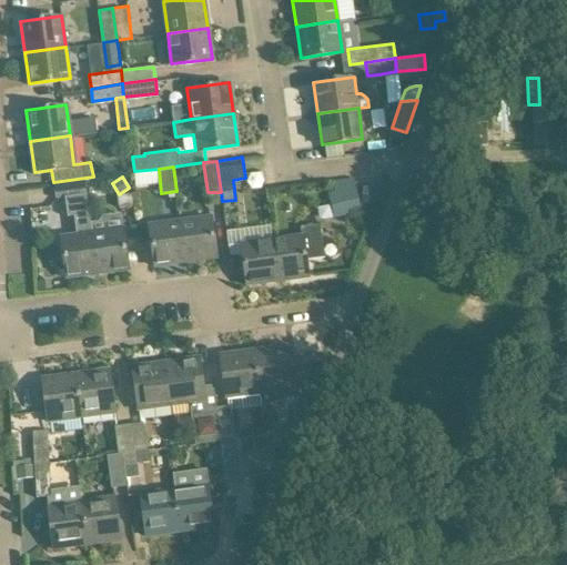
[(84,178),(69,180),(53,182),(54,197),(87,192),(84,178)]
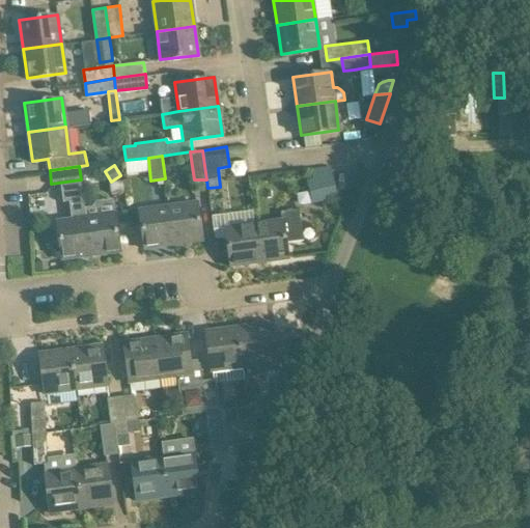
[(311,178),(317,200),(339,195),(334,173),(311,178)]
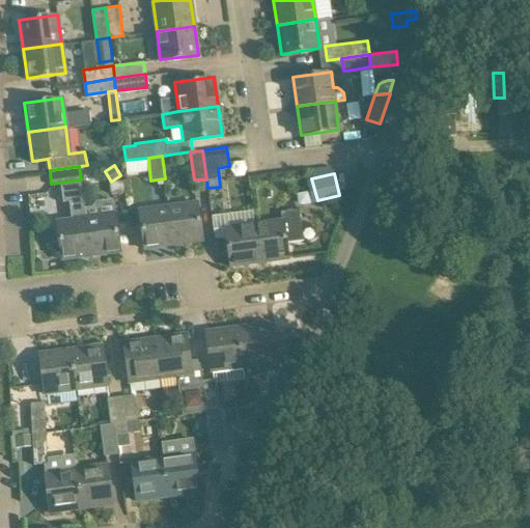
[(122,179),(110,182),(111,192),(124,191),(122,179)]
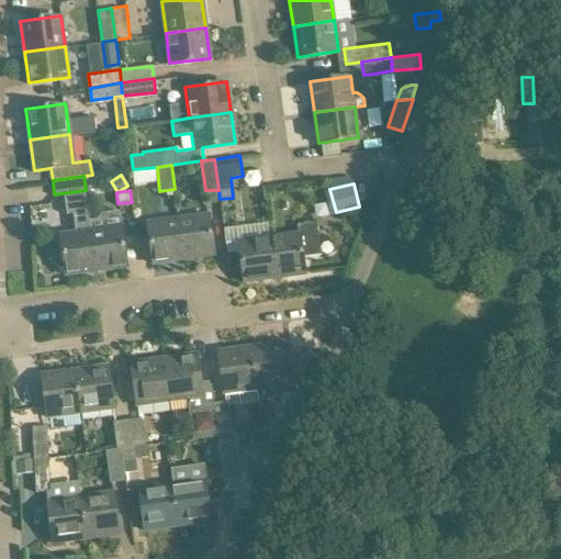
[(209,213),(178,217),(183,257),(214,254),(209,213)]
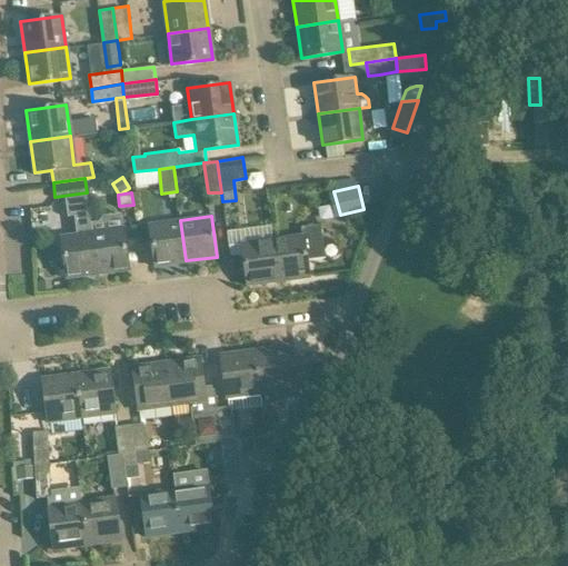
[(186,260),(180,220),(148,225),(153,265),(186,260)]
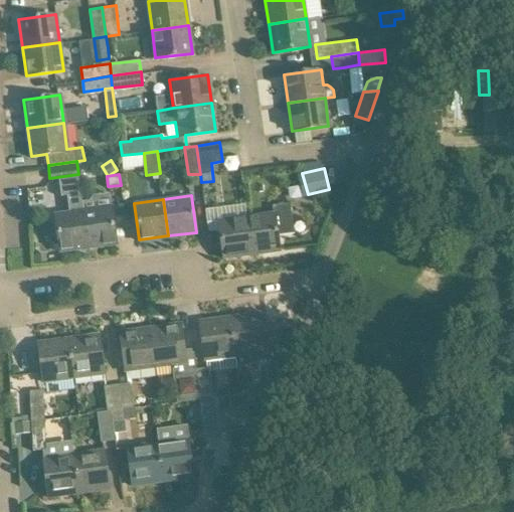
[(273,212),(246,216),(251,253),(280,249),(278,233),(294,231),(290,202),(272,204),(273,212)]
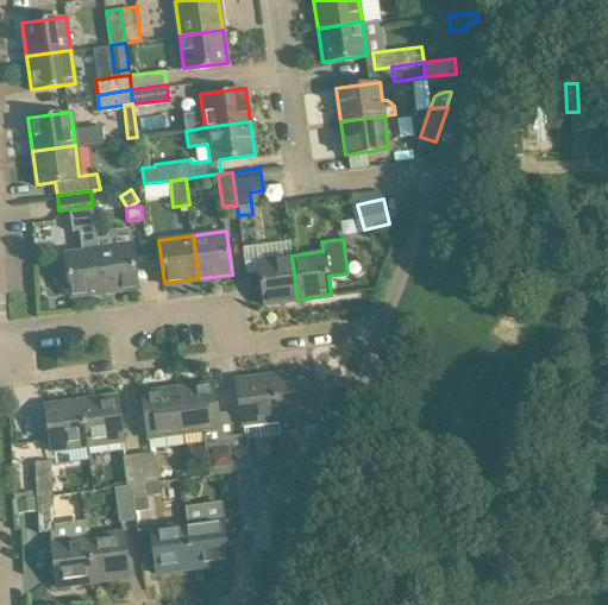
[(298,300),(292,256),(289,240),(242,247),(245,269),(258,268),(263,303),(298,300)]
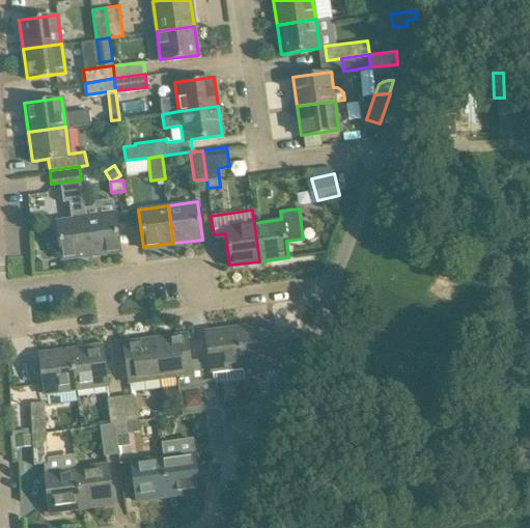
[(114,213),(86,216),(91,254),(119,250),(114,213)]
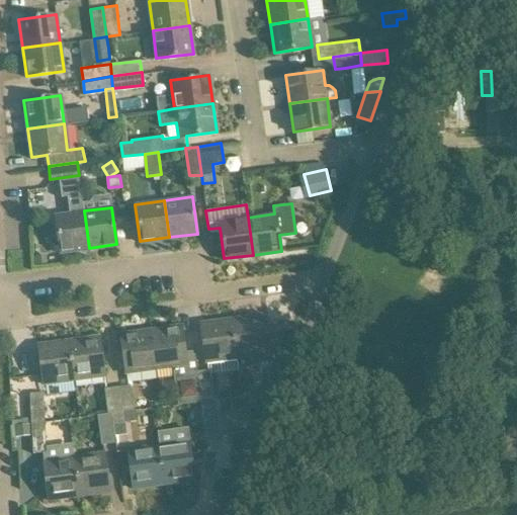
[(89,248),(84,210),(55,215),(60,252),(89,248)]
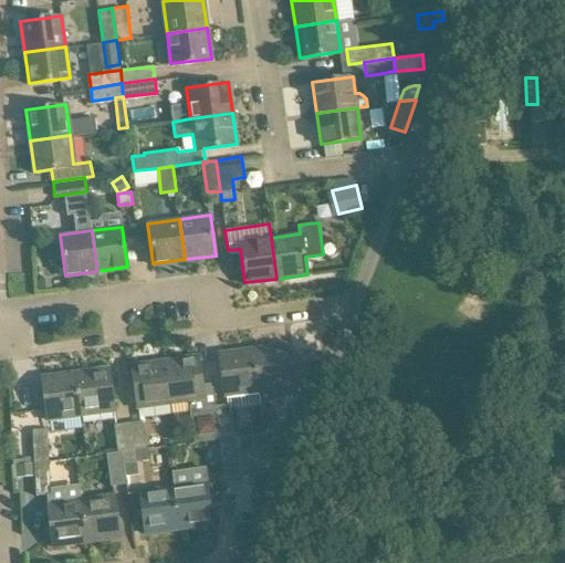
[(50,277),(37,278),(38,288),(51,287),(50,277)]
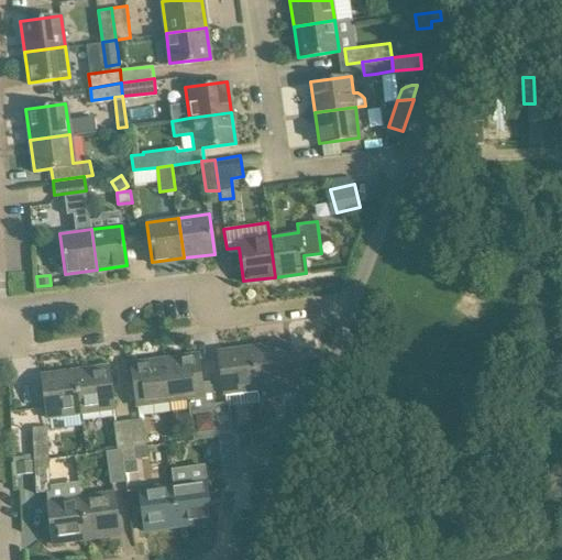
[(284,341),(251,346),(256,387),(289,383),(284,341)]
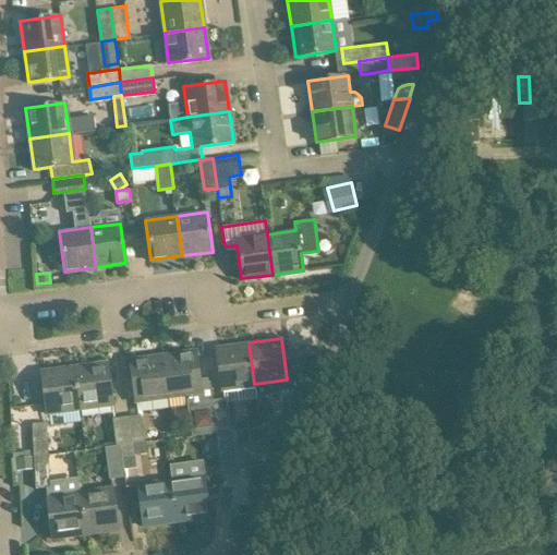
[(254,384),(249,342),(216,347),(221,388),(254,384)]
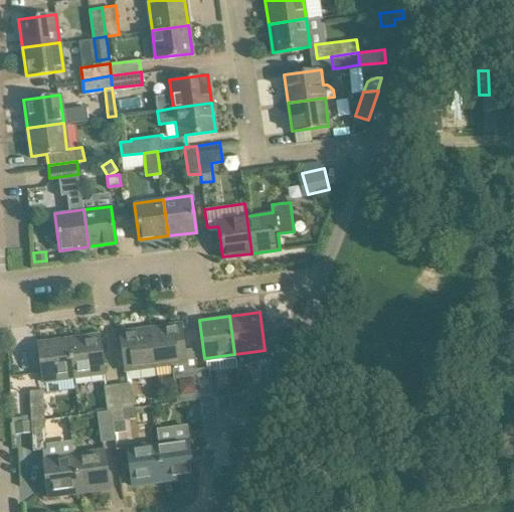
[(180,323),(150,327),(155,364),(172,362),(177,400),(200,397),(196,368),(193,351),(184,352),(180,323)]
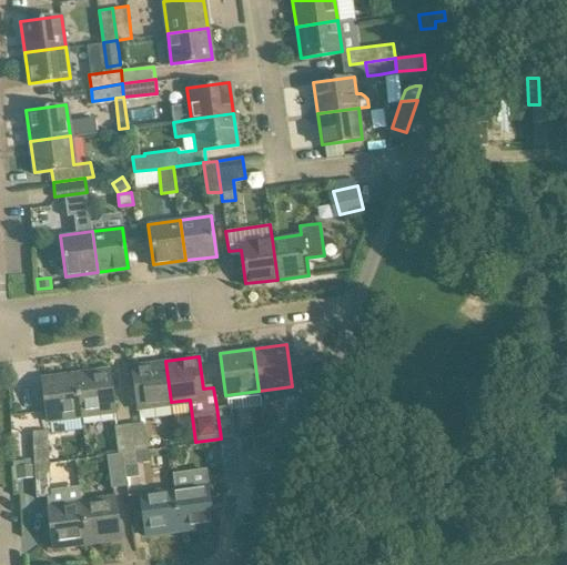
[(171,402),(165,361),(132,365),(138,407),(171,402)]
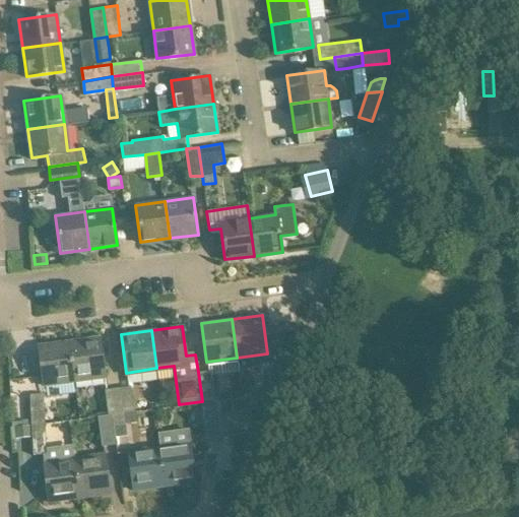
[(69,341),(73,379),(105,375),(100,337),(69,341)]
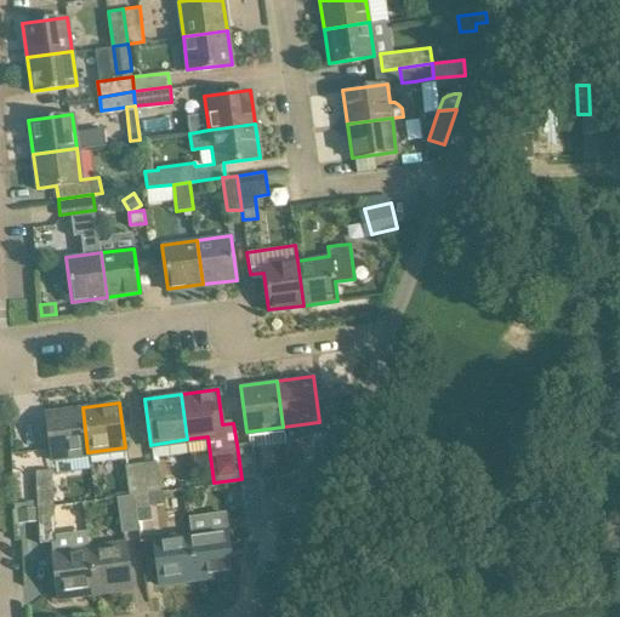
[(46,412),(52,457),(87,452),(83,407),(46,412)]
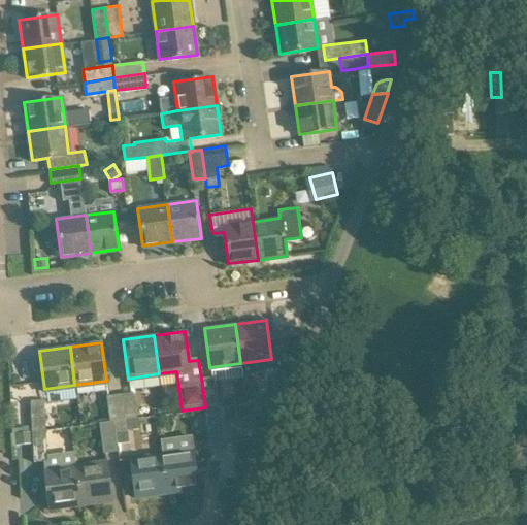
[(215,376),(201,378),(205,407),(219,405),(215,376)]
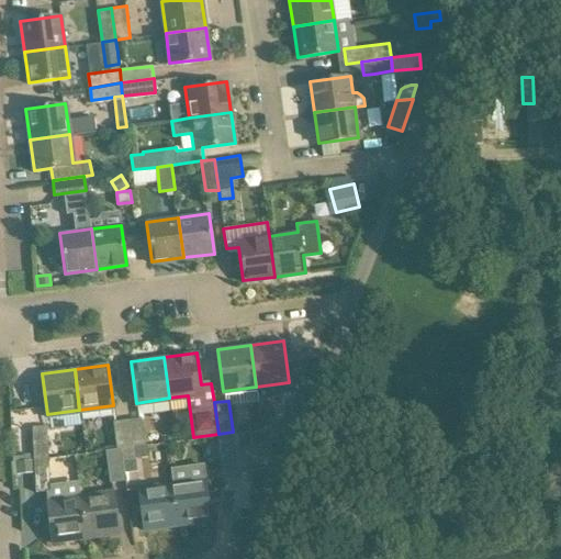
[(144,417),(127,420),(130,435),(130,434),(131,446),(147,444),(144,417)]
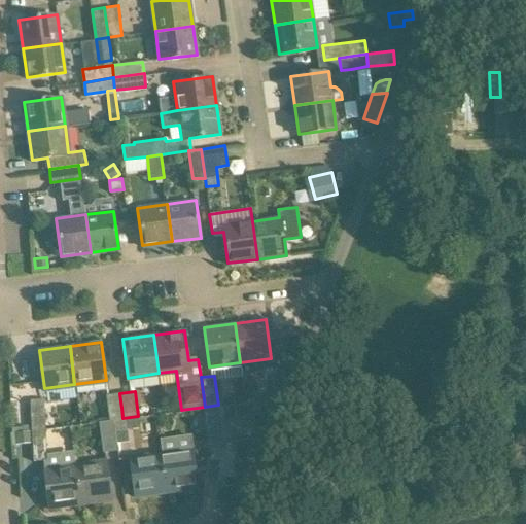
[(110,419),(112,419),(123,418),(121,407),(121,408),(119,393),(106,395),(110,419)]
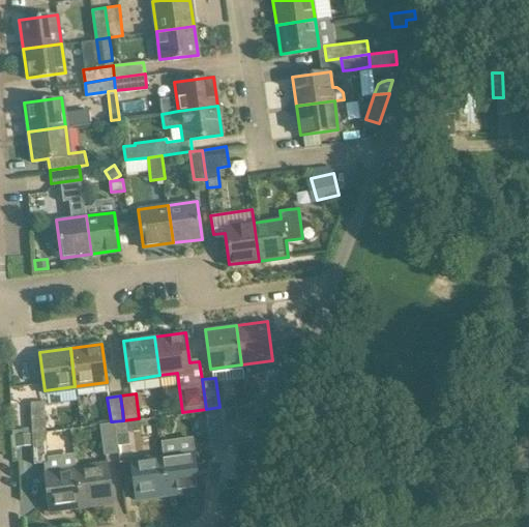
[(31,431),(37,431),(46,431),(43,400),(30,401),(30,406),(31,431)]
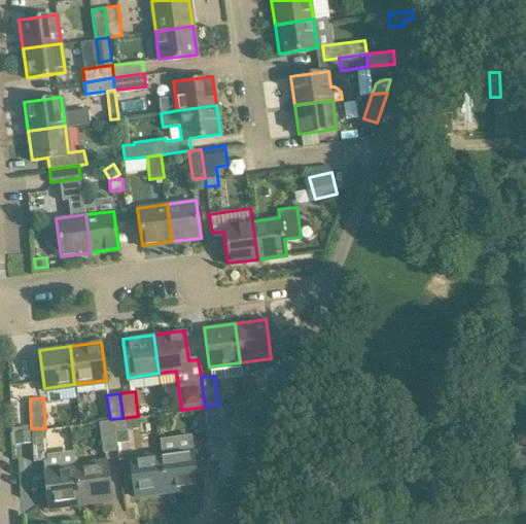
[(251,400),(218,405),(219,418),(252,414),(251,400)]
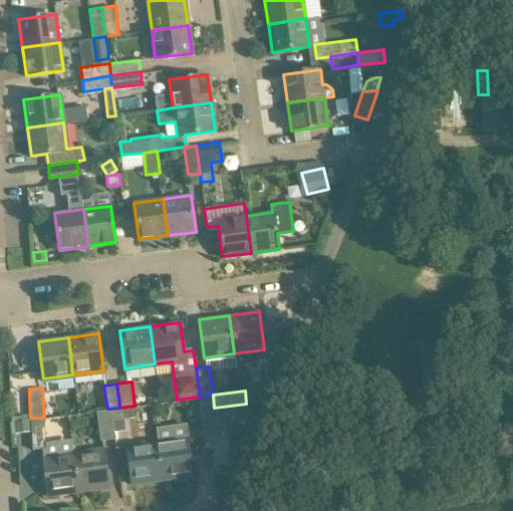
[(213,395),(200,397),(203,422),(202,433),(244,427),(249,418),(246,404),(214,408),(213,395)]
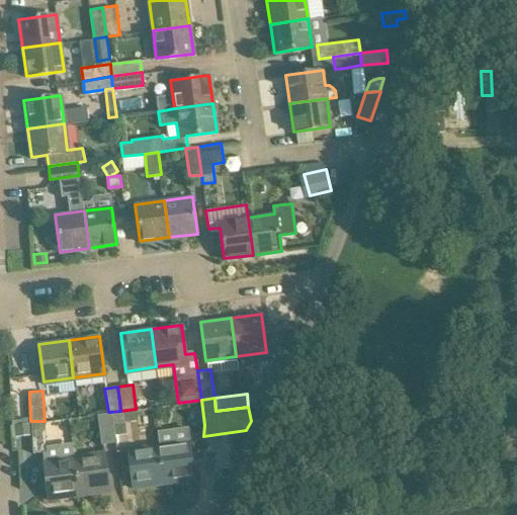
[(120,411),(110,412),(112,424),(137,420),(136,409),(120,411)]
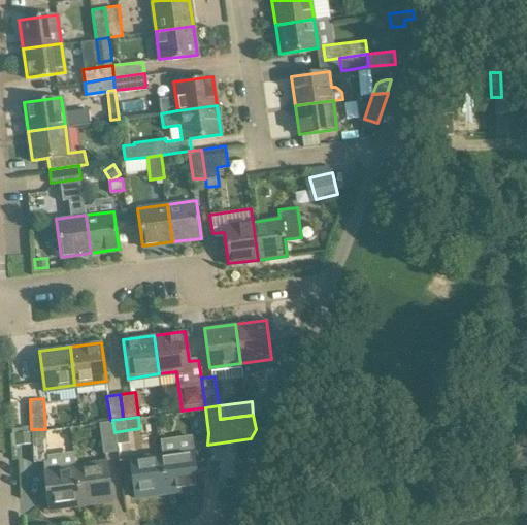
[(110,420),(98,422),(103,452),(118,450),(114,432),(112,420),(110,420)]
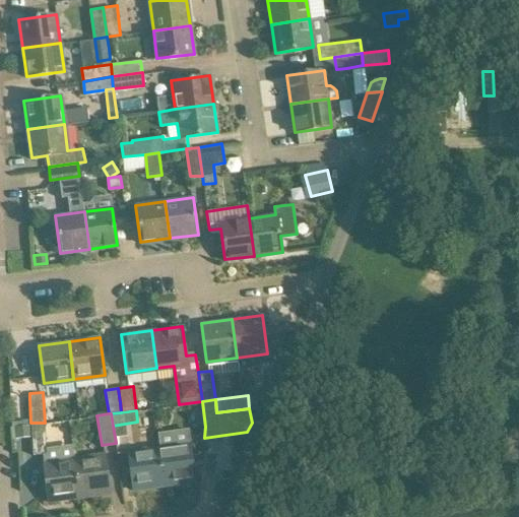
[(37,423),(30,423),(30,424),(33,453),(46,453),(46,448),(45,423),(37,423)]
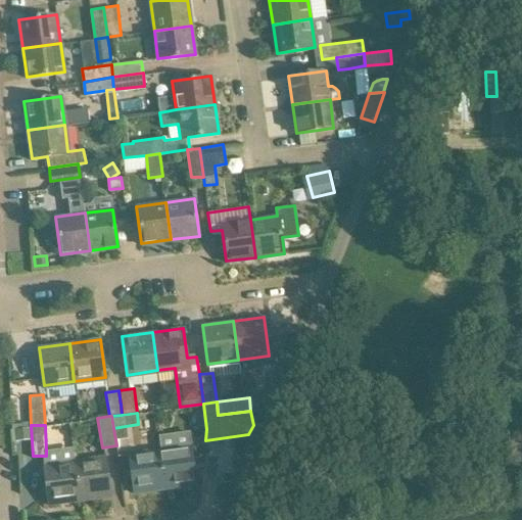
[(19,427),(11,428),(11,440),(30,438),(30,426),(19,427)]
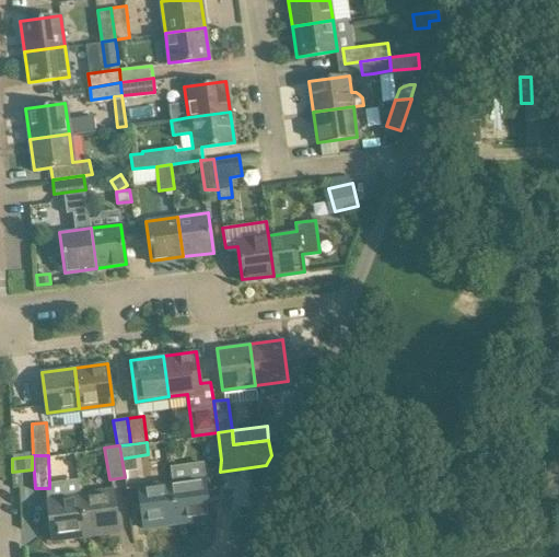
[(204,476),(171,480),(176,522),(209,518),(204,476)]
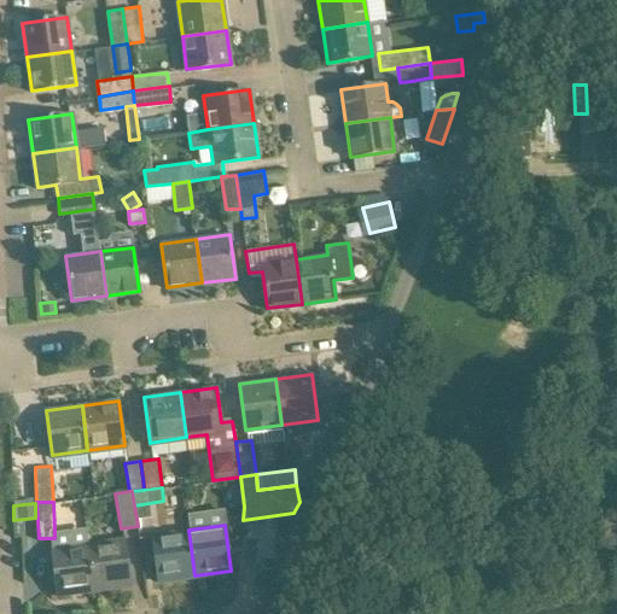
[(195,576),(188,530),(152,534),(158,580),(195,576)]
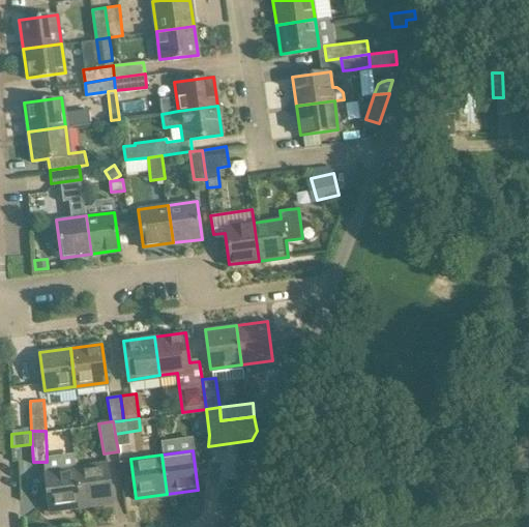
[(60,456),(47,457),(48,470),(45,471),(50,509),(81,505),(76,467),(62,468),(60,456)]
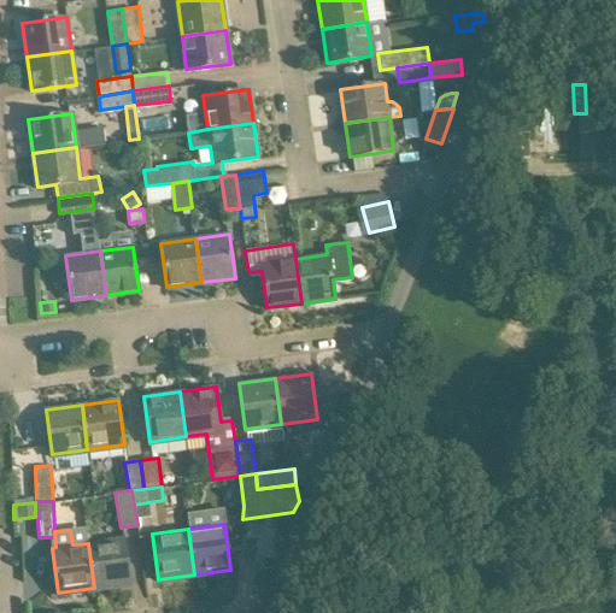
[(124,538),(88,543),(94,588),(130,583),(124,538)]
